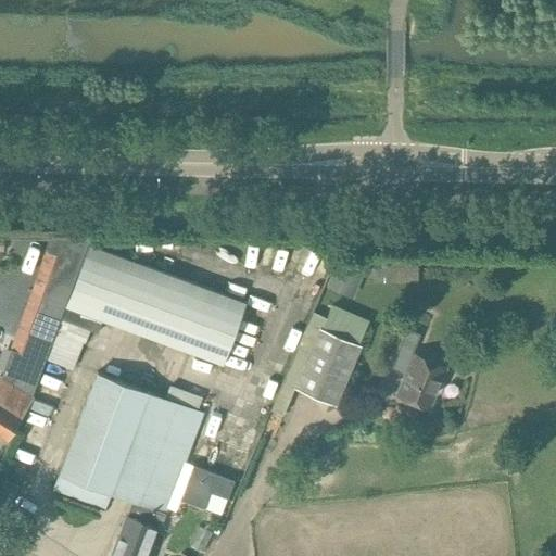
[(0,374),(0,376),(33,396),(87,243),(90,236),(52,237),(47,251),(58,255),(23,356),(10,350),(0,374)]
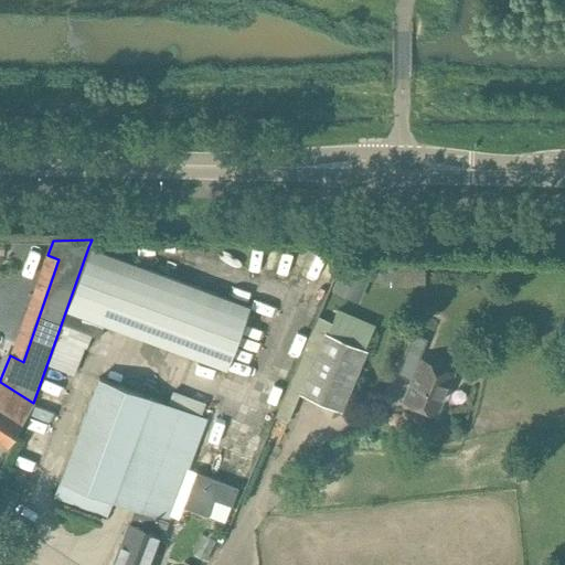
[(249,306),(91,247),(67,310),(66,313),(59,334),(53,351),(80,360),(84,348),(86,349),(91,337),(99,340),(105,324),(225,369),(249,306)]
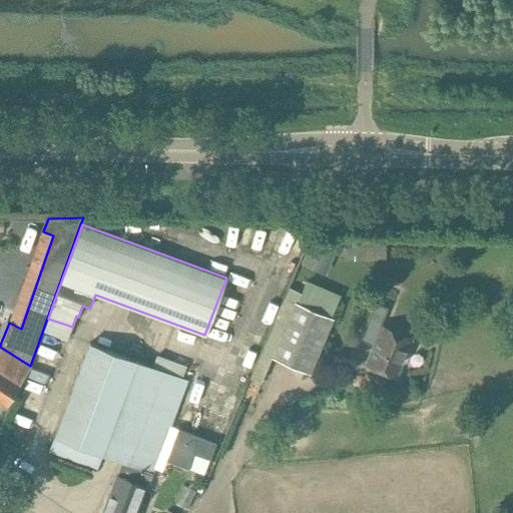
[(385,233),(345,233),(345,261),(385,261),(385,233)]
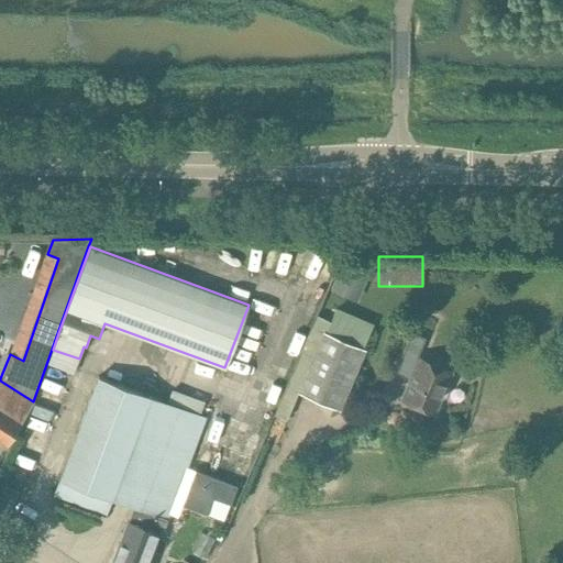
[(302,352),(275,416),(286,420),(298,393),(339,410),(365,349),(363,348),(374,323),(337,308),(331,321),(318,316),(302,352)]
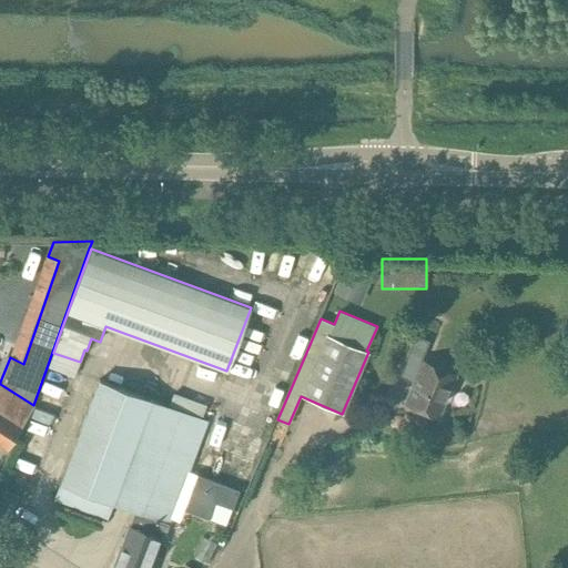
[(428,341),(414,335),(401,367),(417,374),(405,404),(437,417),(444,399),(448,399),(453,388),(450,384),(455,374),(421,359),(428,341)]
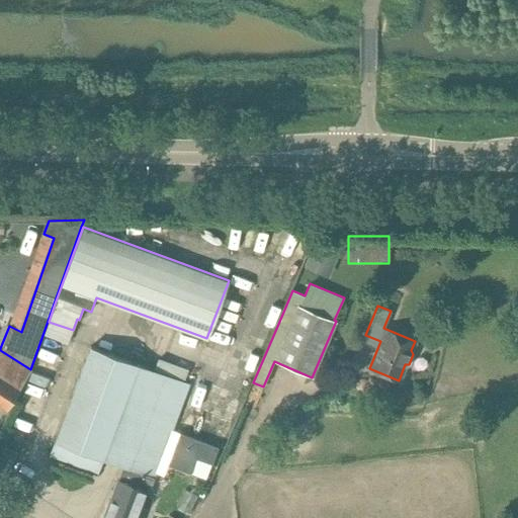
[(103,459),(123,467),(154,478),(189,383),(184,381),(188,369),(159,358),(154,370),(90,346),(50,454),(98,472),(103,459)]
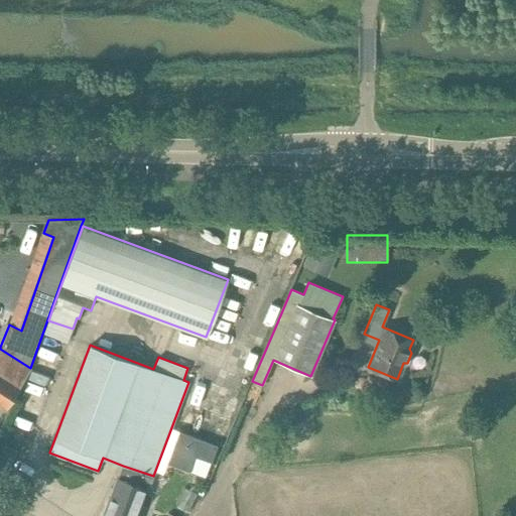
[(30,368),(0,349),(0,402),(6,406),(30,368)]
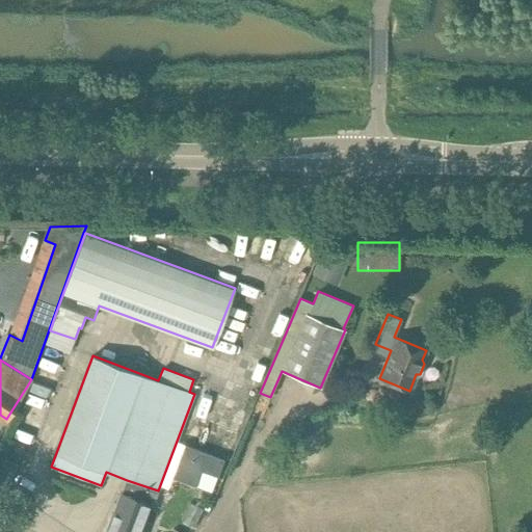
[(137,531),(143,516),(149,504),(153,505),(158,490),(127,480),(122,494),(121,494),(106,531),(137,531)]
